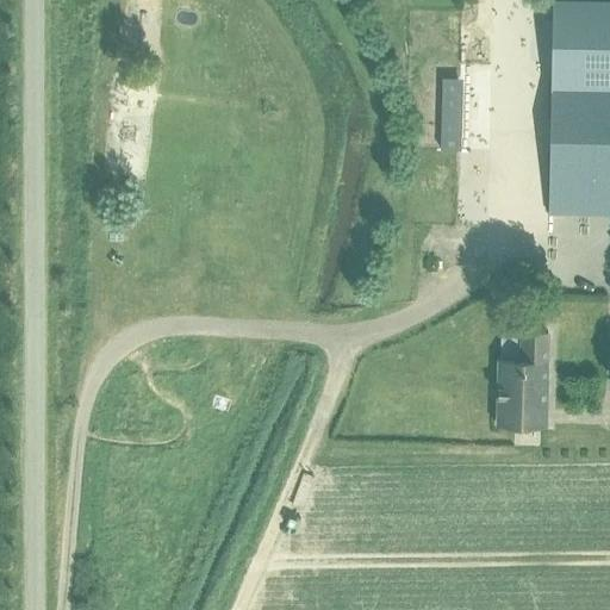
[(609,0),(554,0),(553,87),(552,89),(609,89),(609,0)]
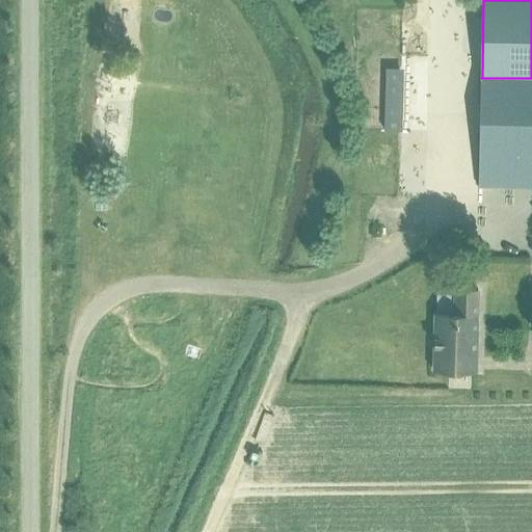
[(398,63),(418,64),(419,54),(399,53),(398,63)]
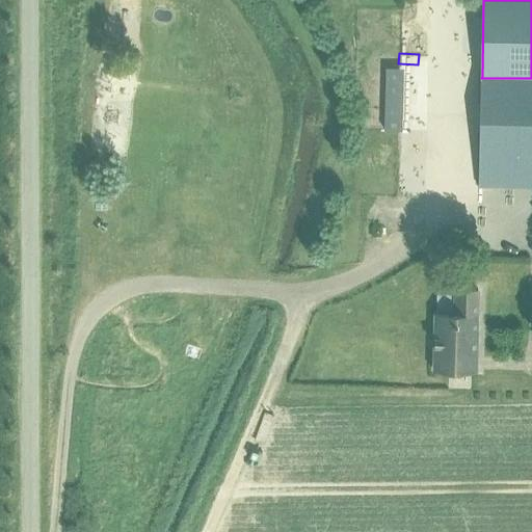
[(386,68),(384,92),(400,92),(401,68),(394,68),(386,68)]
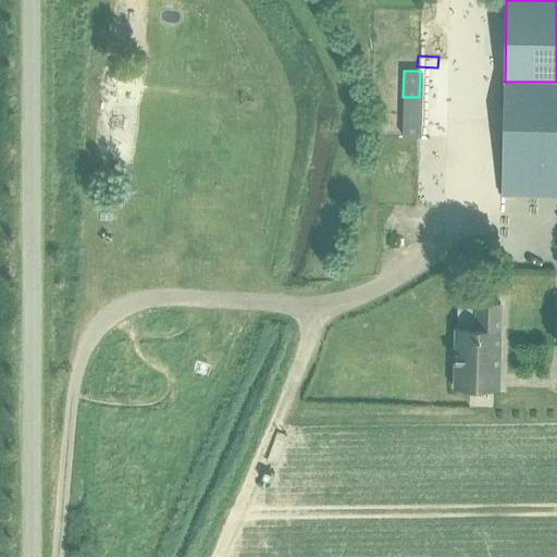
[(556,82),(504,82),(503,169),(503,195),(556,196),(556,82)]
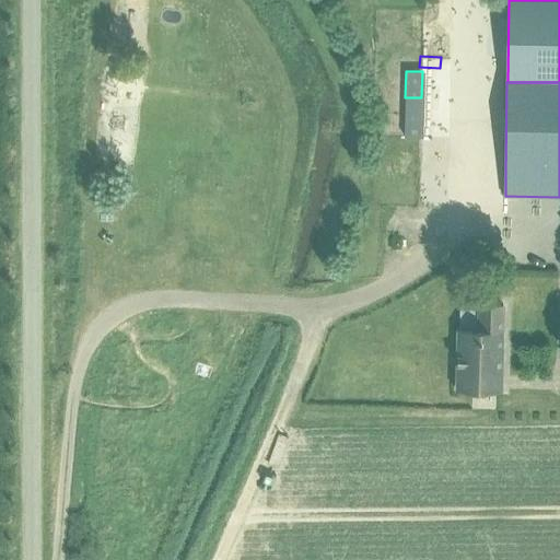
[(438,109),(422,111),(424,129),(440,128),(438,109)]
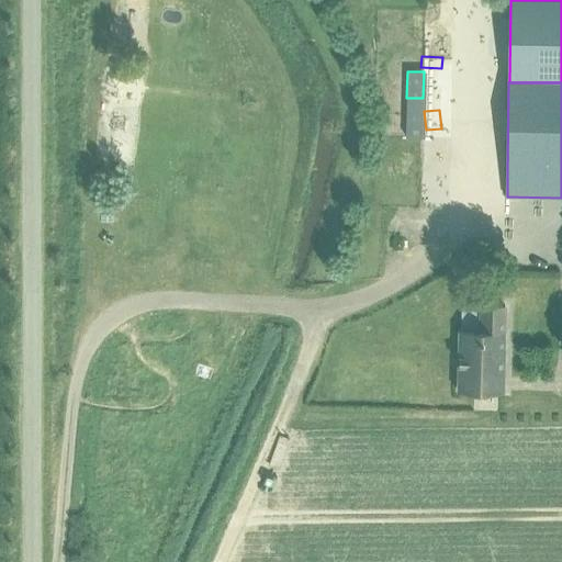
[(406,111),(405,136),(417,136),(422,136),(423,111),(406,111)]
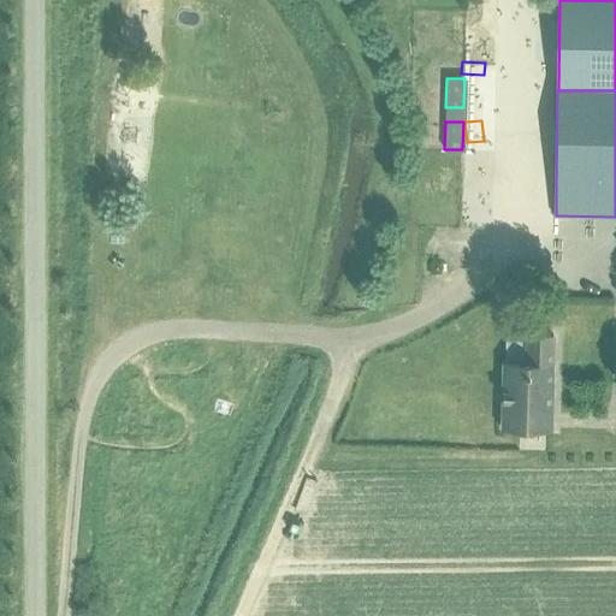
[(527,362),(505,362),(503,430),(551,431),(554,335),(528,333),(527,362)]
